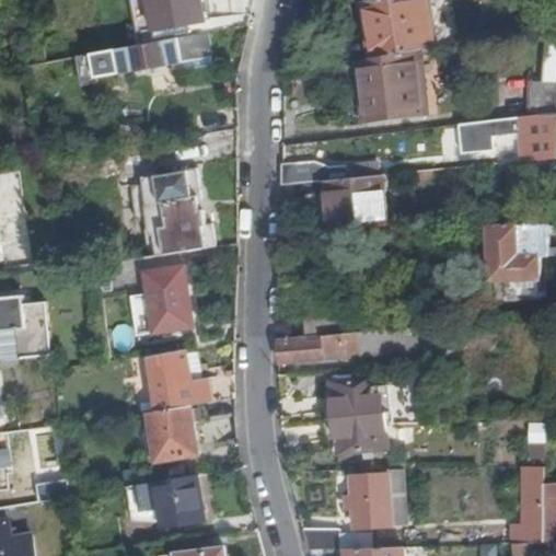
[(126,0),(130,30),(148,26),(145,0),(126,0)]
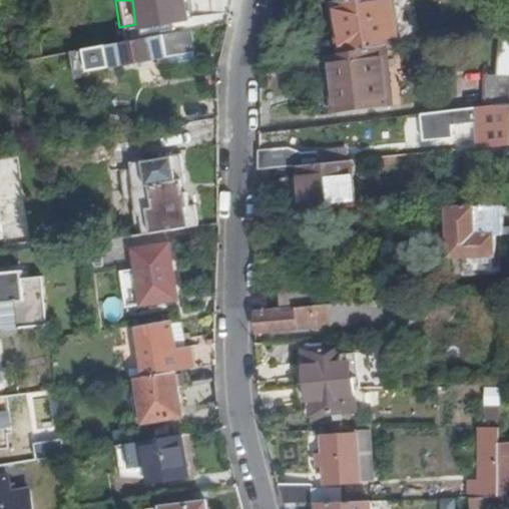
[(136,0),(141,26),(187,17),(184,0),(136,0)]
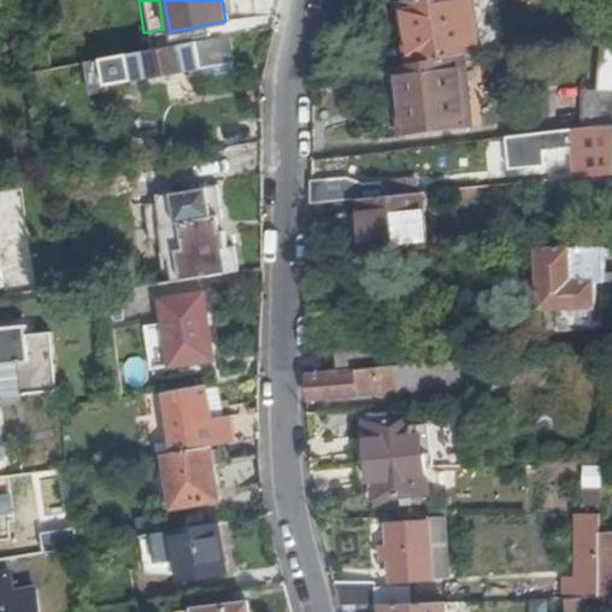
[(480,52),(471,0),(399,0),(409,64),(460,54),(480,52)]
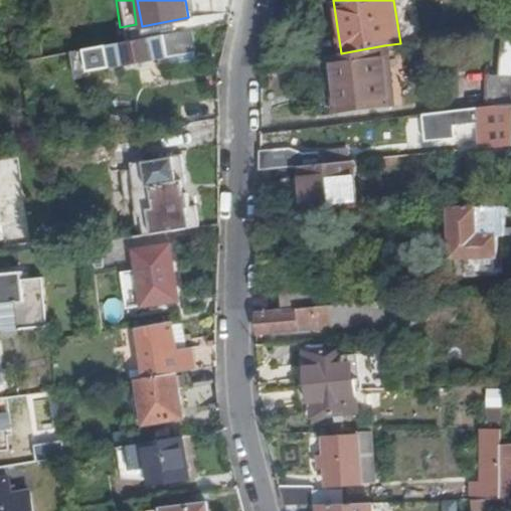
[(193,50),(189,29),(90,48),(51,55),(56,81),(90,75),(90,70),(166,55),(168,63),(194,59),(193,50)]
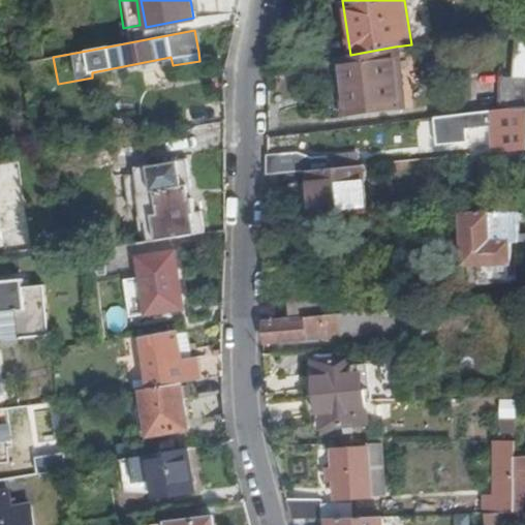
[(524,109),(524,31),(517,32),(513,62),(512,65),(511,78),(499,76),(498,110),(508,109),(508,111),(524,109)]
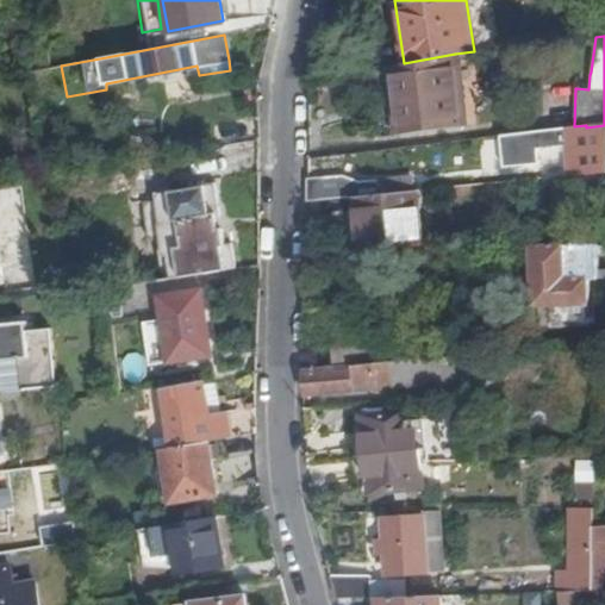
[(404,63),(388,66),(391,88),(393,88),(398,132),(462,124),(455,54),(404,63)]
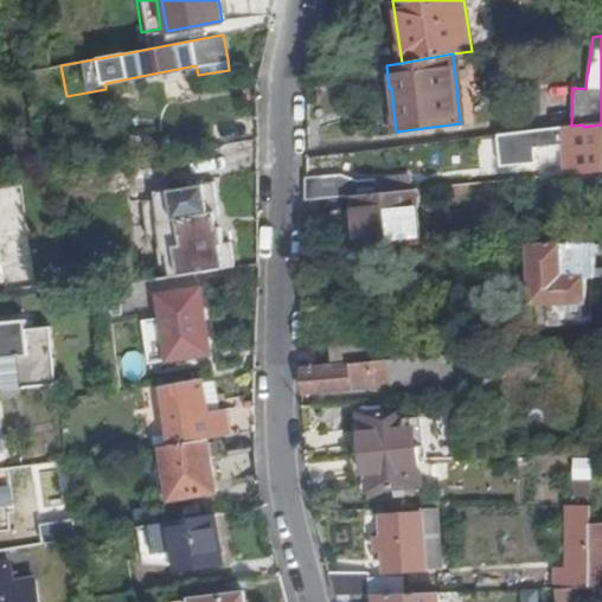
[(601,125),(583,127),(531,132),(532,143),(563,140),(583,138),(580,173),(601,171),(601,125)]
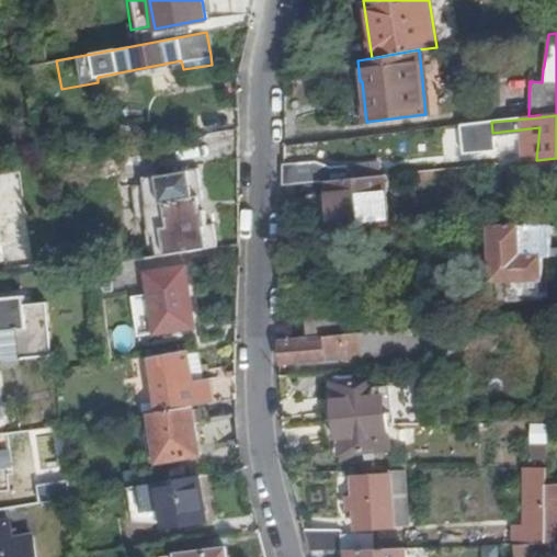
[(540,127),(521,129),(522,161),(532,160),(536,160),(540,127)]
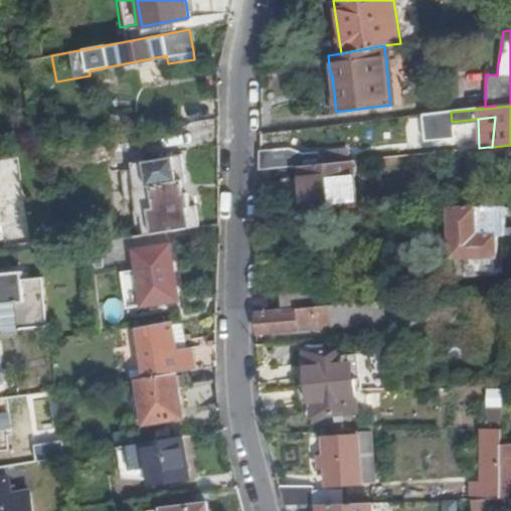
[(510,168),(510,145),(492,147),(488,147),(488,152),(494,152),(492,172),(510,173),(510,168)]
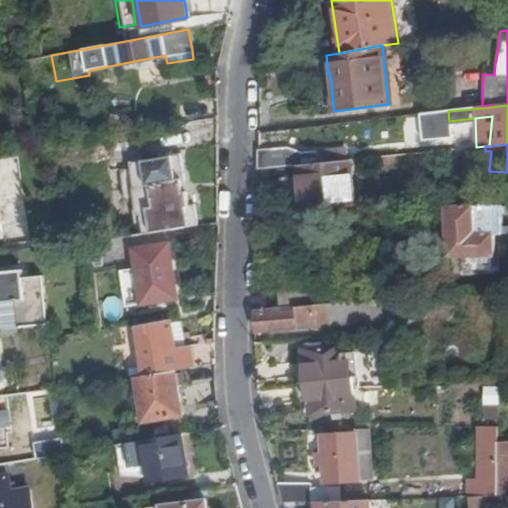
[(284,146),(256,149),(257,168),(297,164),(317,162),(316,152),(315,150),(300,152),(284,146)]
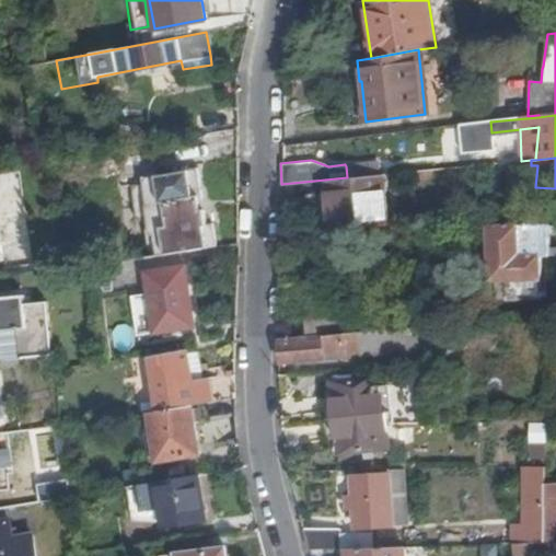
[(375,163),(346,166),(347,177),(375,175),(375,163)]
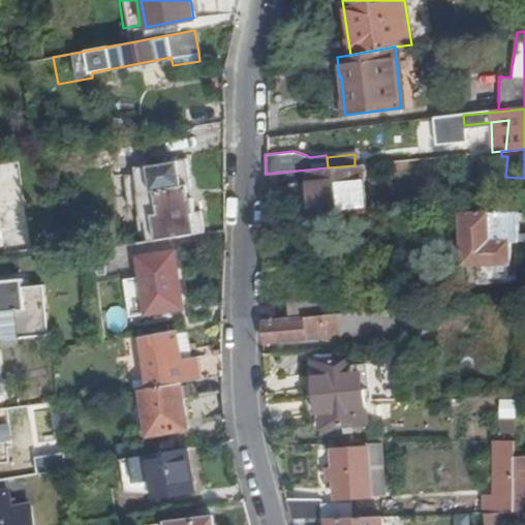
[(124,173),(128,195),(181,187),(180,186),(191,184),(187,158),(184,157),(184,159),(137,166),(137,164),(134,164),(135,172),(124,173)]
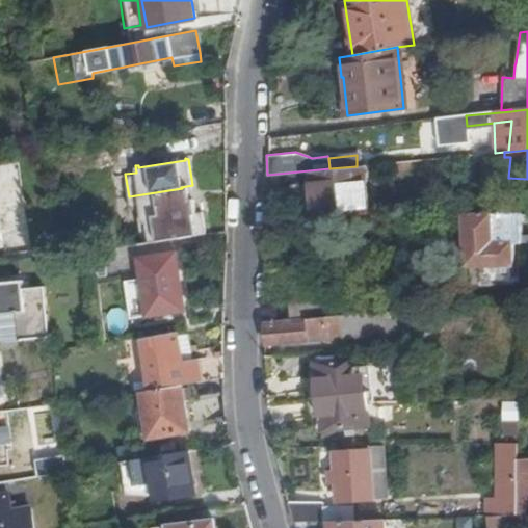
[(330,168),(309,170),(313,217),(365,212),(361,165),(357,166),(330,168)]
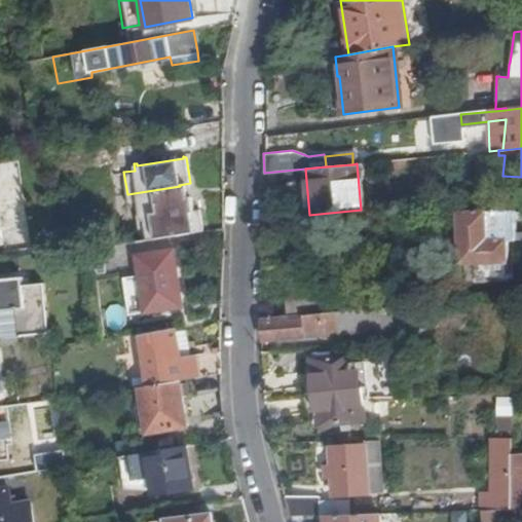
[(181,198),(191,195),(190,184),(180,186),(181,198)]
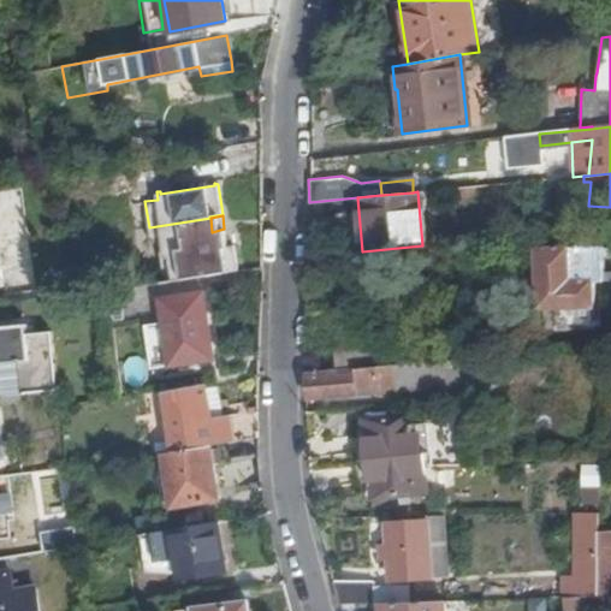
[(211,218),(149,227),(150,239),(164,237),(166,256),(170,279),(237,270),(233,244),(226,245),(224,229),(212,232),(211,218)]
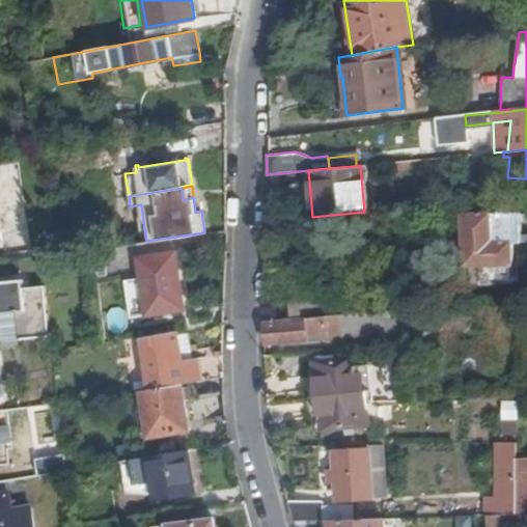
[(521,242),(520,212),(468,213),(468,232),(464,232),(465,283),(512,282),(514,281),(518,281),(517,247),(511,247),(511,242),(521,242)]
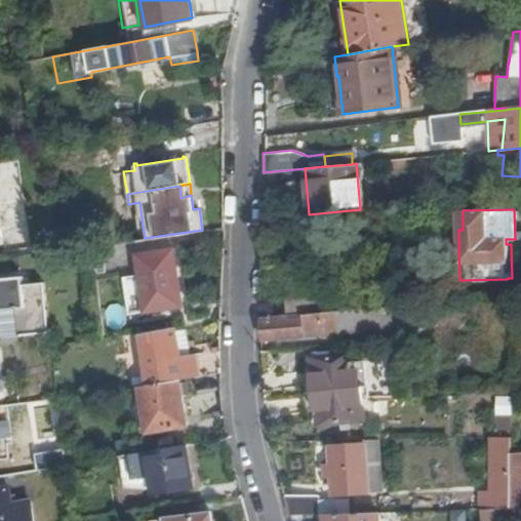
[(134,219),(137,239),(145,238),(142,218),(134,219)]
